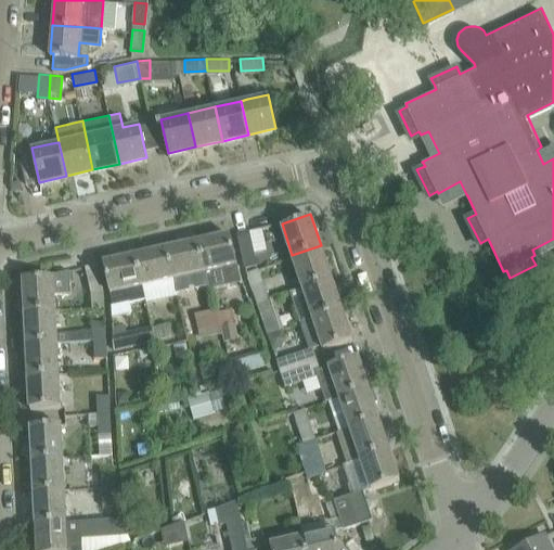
[(244,266),(256,264),(247,229),(235,231),(244,266)]
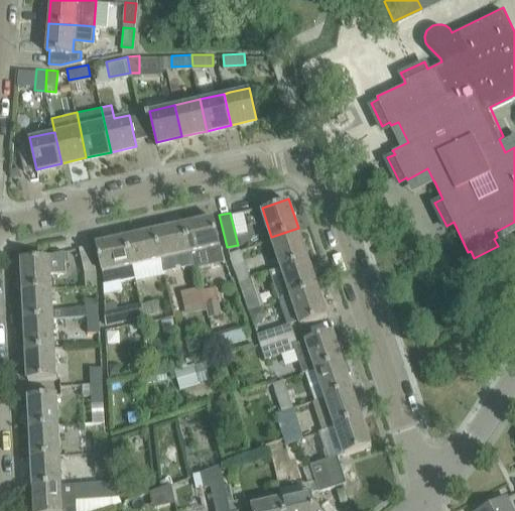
[(220,244),(214,216),(183,222),(189,250),(194,265),(210,262),(207,247),(220,244)]
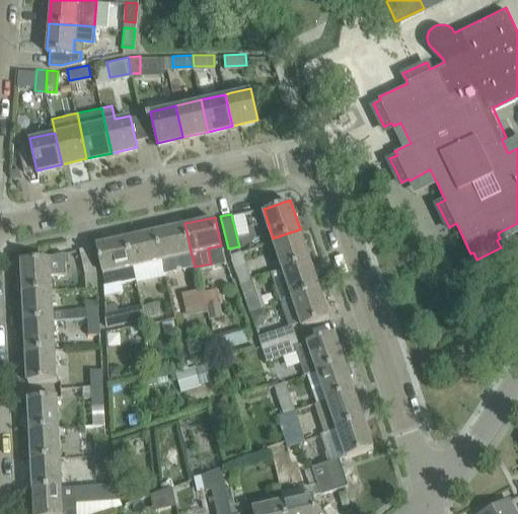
[(191,251),(185,223),(156,230),(162,259),(191,251)]
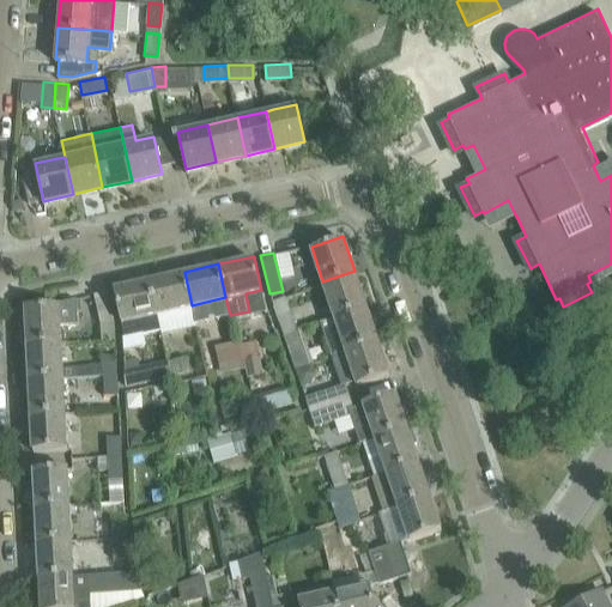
[(365,304),(355,271),(322,281),(333,315),(357,307),(365,304)]
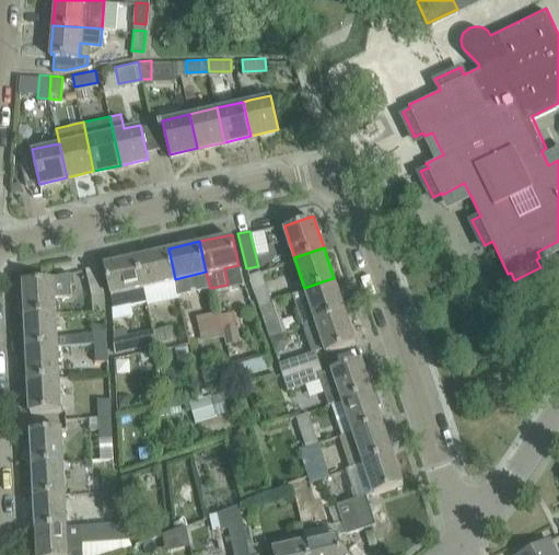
[(175,279),(169,249),(136,255),(143,286),(175,279)]
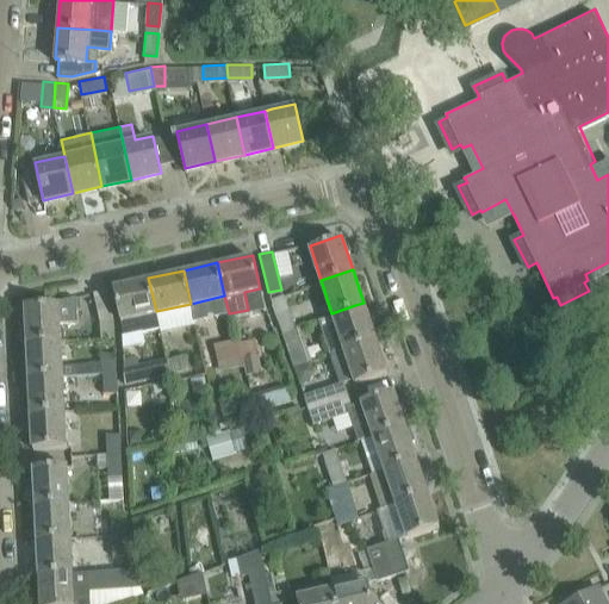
[(156,311),(148,278),(113,286),(124,334),(143,330),(159,325),(156,311)]
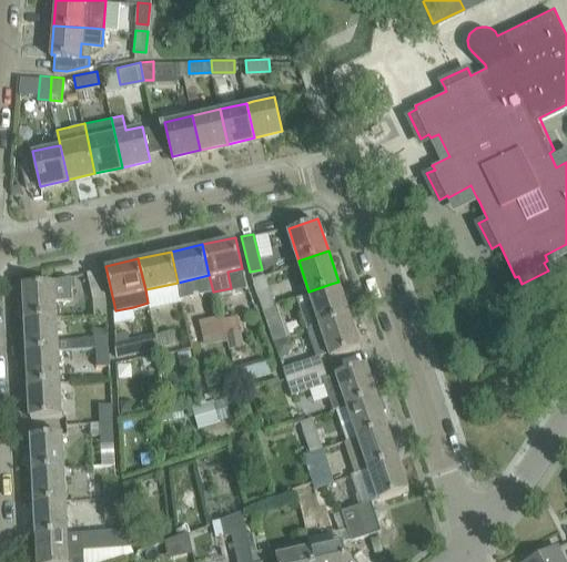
[(99,267),(87,271),(92,296),(104,294),(99,267)]
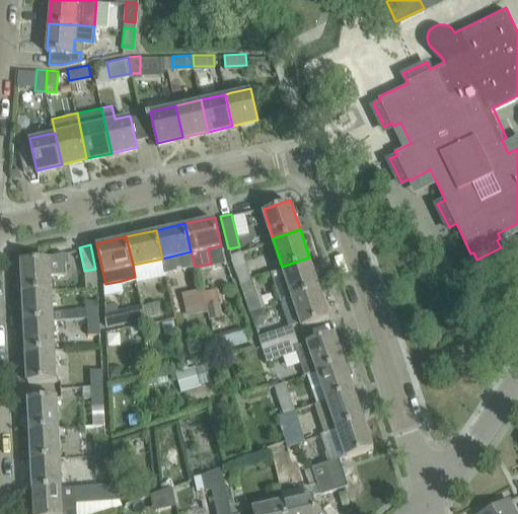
[(239,281),(251,277),(242,249),(230,252),(239,281)]
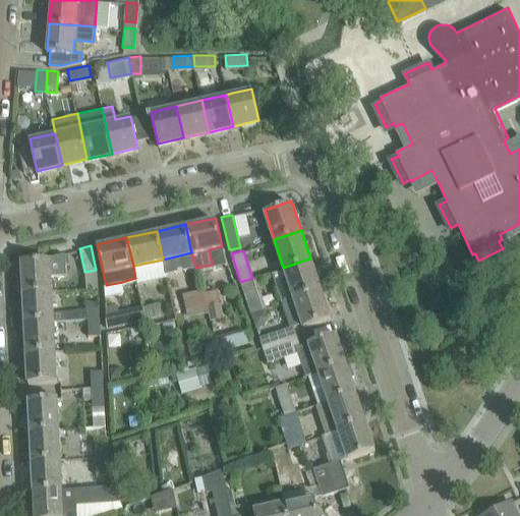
[(22,273),(17,274),(18,290),(23,290),(52,288),(52,274),(66,273),(65,251),(49,254),(49,258),(21,259),(22,273)]
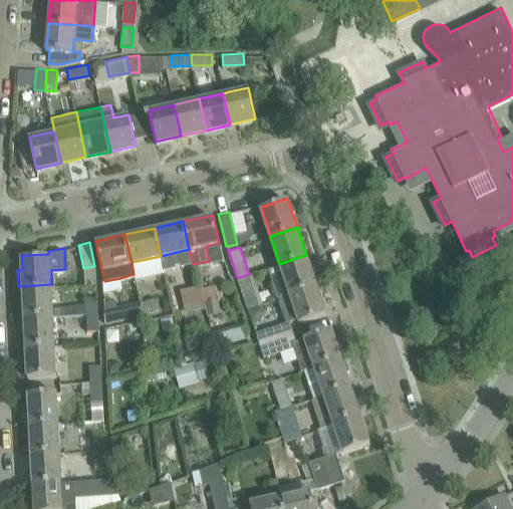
[(299,257),(279,264),(268,268),(277,296),(316,283),(306,255),(299,257)]
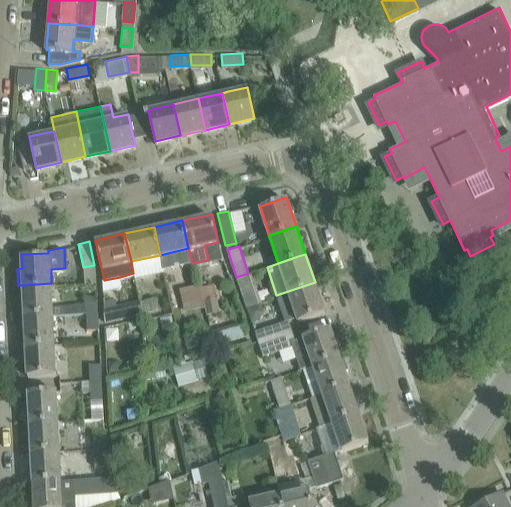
[(248,273),(236,277),(242,294),(253,290),(248,273)]
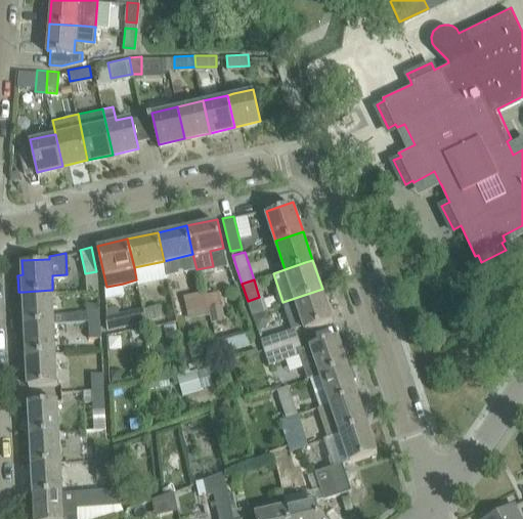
[(282,302),(281,303),(287,317),(300,313),(305,328),(332,318),(322,289),(282,302)]
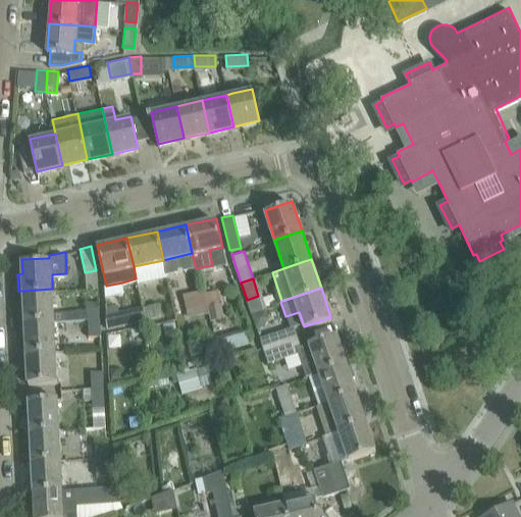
[(54,311),(52,289),(23,291),(24,320),(54,319),(87,318),(99,317),(98,299),(87,300),(87,309),(54,311)]
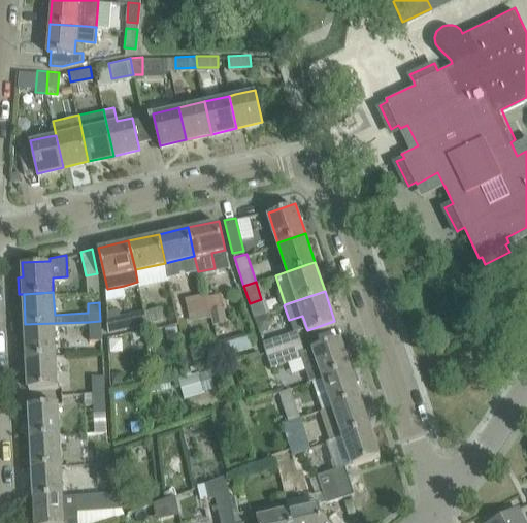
[(206,308),(224,304),(222,292),(203,296),(206,308)]
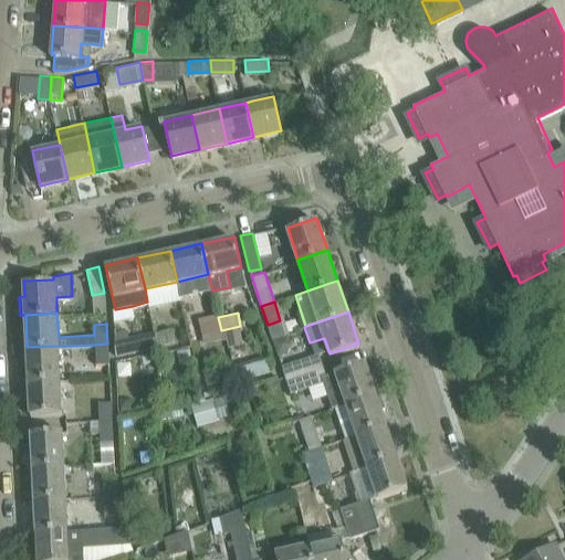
[(221,330),(218,317),(199,321),(202,334),(221,330)]
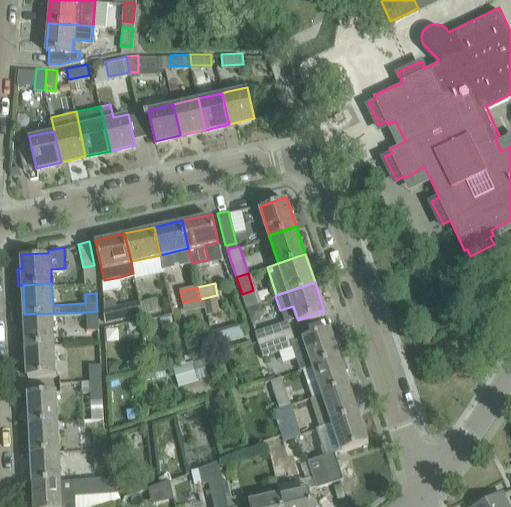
[(141,311),(160,307),(157,295),(139,299),(141,311)]
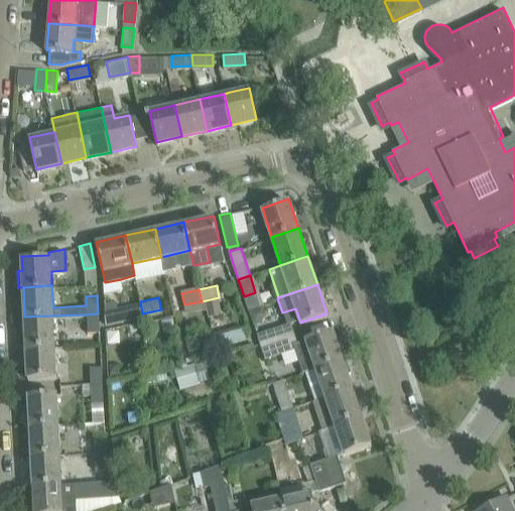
[(107,301),(109,308),(104,309),(105,323),(142,313),(140,301),(120,306),(119,299),(107,301)]
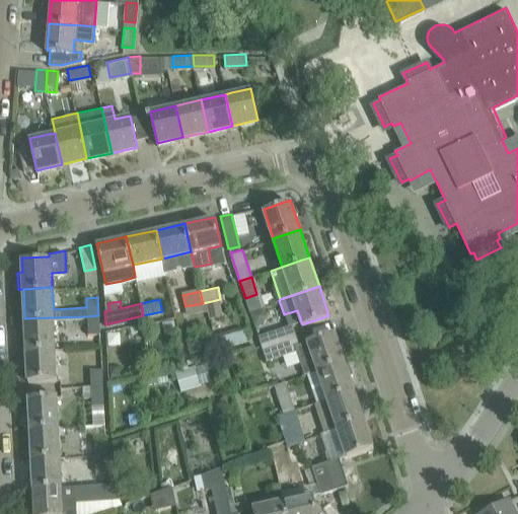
[(98,315),(86,316),(87,335),(99,334),(98,315)]
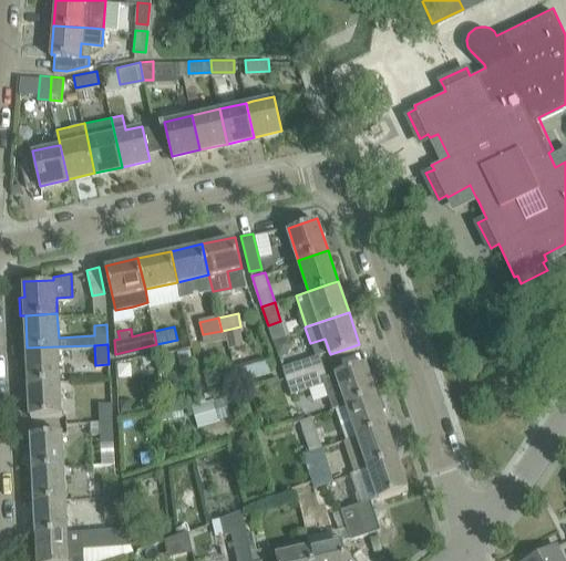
[(61,380),(59,346),(27,347),(29,381),(61,380)]
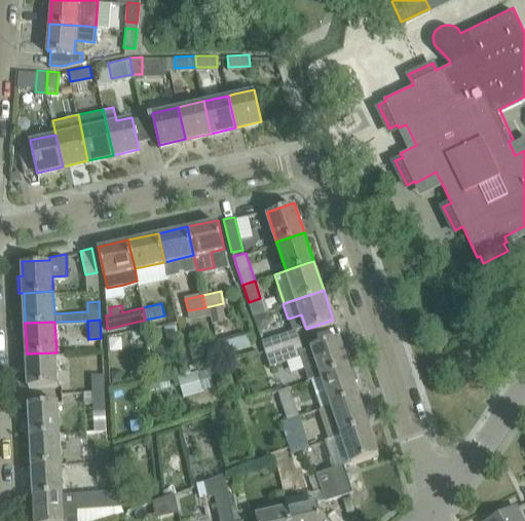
[(292,328),(261,338),(265,351),(301,339),(297,328),(297,326),(292,328)]
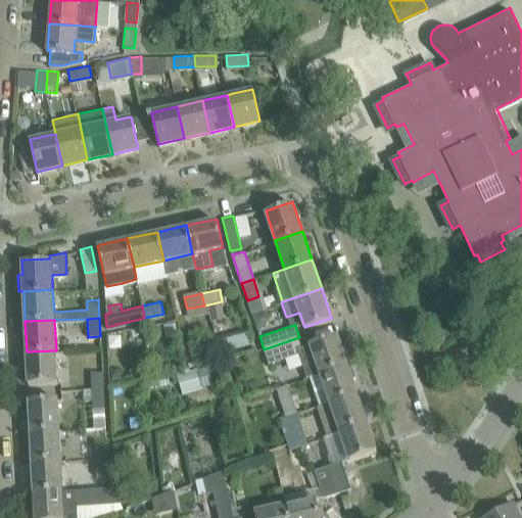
[(264,349),(268,363),(298,351),(306,376),(309,375),(346,362),(336,333),(301,344),(299,337),(264,349)]
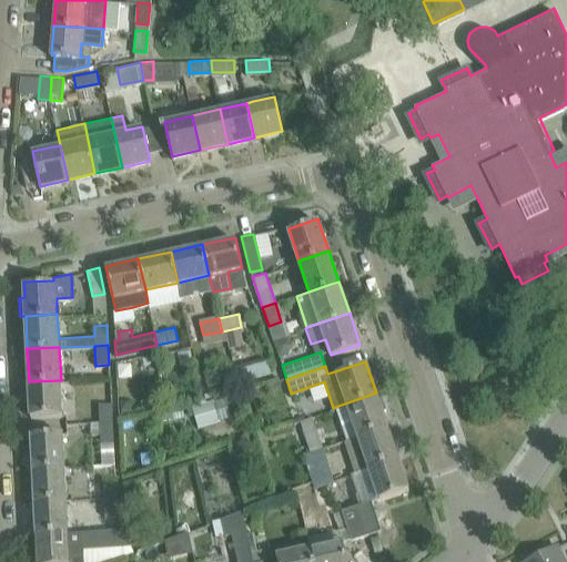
[(215,369),(204,374),(208,384),(219,379),(215,369)]
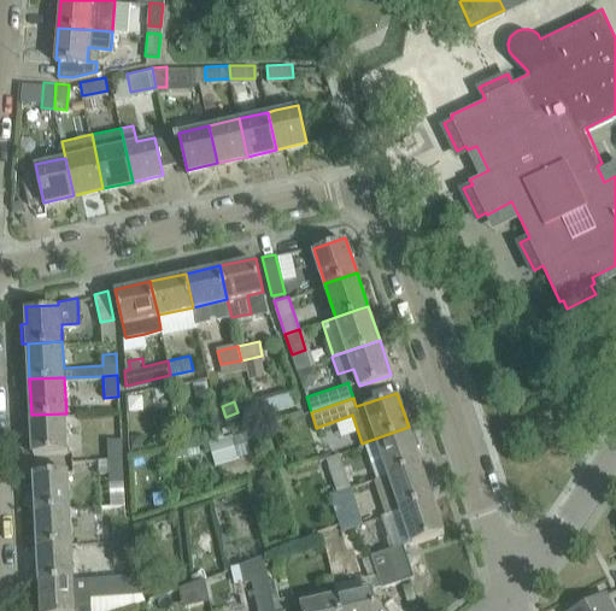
[(66,413),(31,415),(33,451),(68,450),(66,413)]
